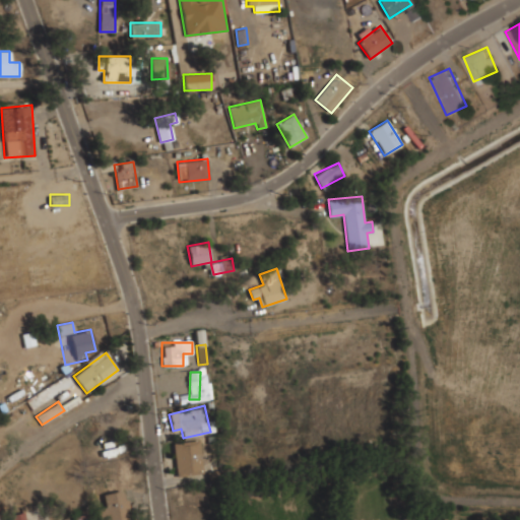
[(203,472),(199,439),(172,443),(177,475),(203,472)]
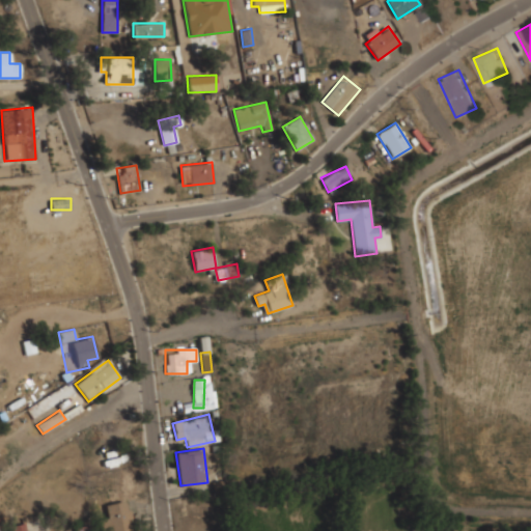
[(103,530),(119,530),(131,529),(126,500),(99,506),(103,530)]
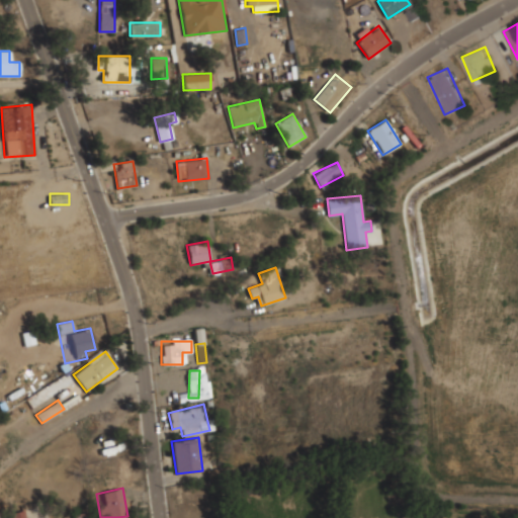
[(26,517),(24,509),(10,513),(11,517),(26,517)]
